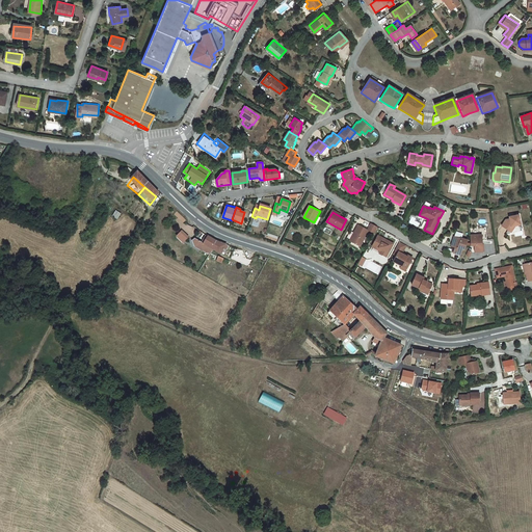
[(120,218),(114,214),(110,219),(115,223),(120,218)]
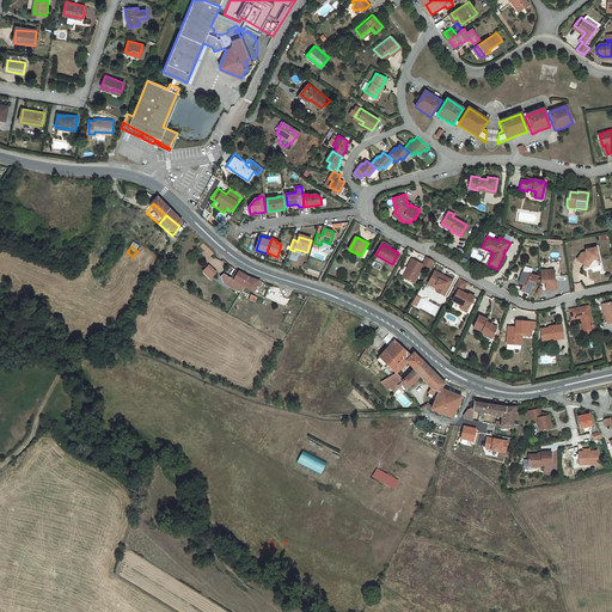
[(582,252),(577,259),(586,265),(588,261),(593,259),(599,258),(597,248),(588,249),(589,251),(582,252)]
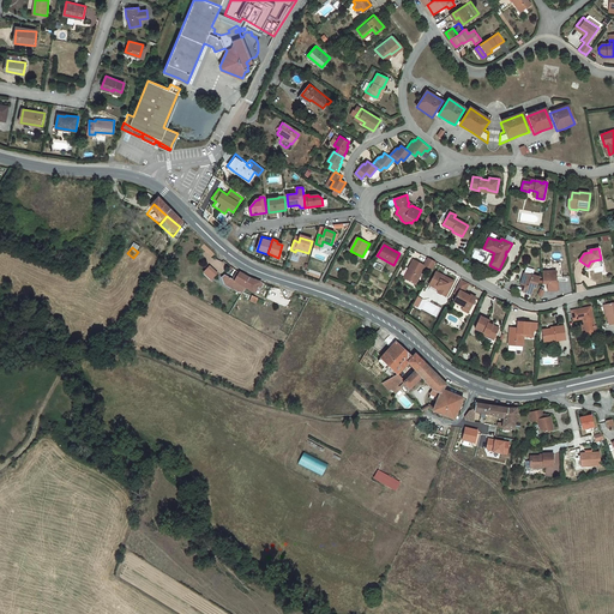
[(437,262),(429,258),(425,265),(426,266),(433,270),(437,262)]
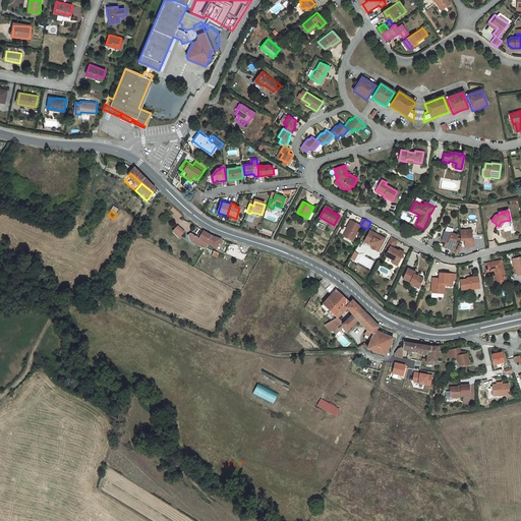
[(360,225),(351,220),(347,228),(349,228),(344,236),(353,241),(361,226),(360,225)]
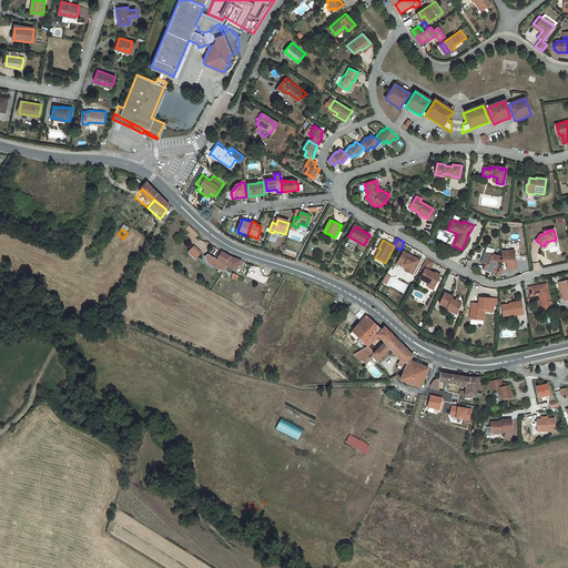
[(409,254),(404,251),(397,263),(399,264),(401,262),(408,266),(406,271),(413,274),(421,260),(413,256),(412,256),(409,255),(409,254)]
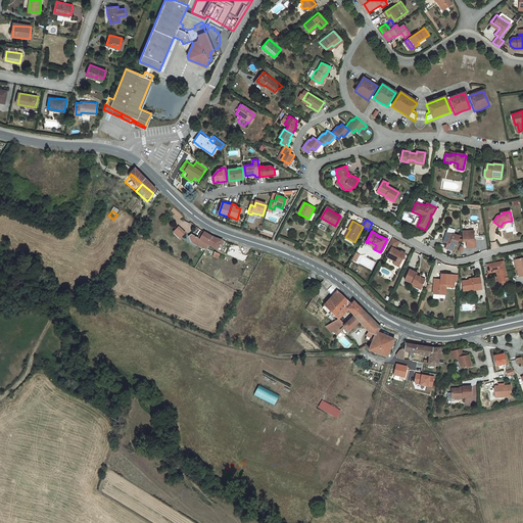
[(474,231),(462,231),(462,239),(462,241),(466,241),(466,248),(474,247),(474,239),(473,239),(473,236),(474,236),(474,231)]
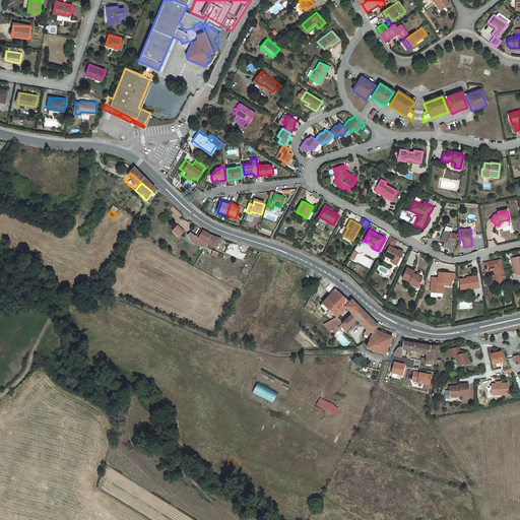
[(457,235),(444,231),(441,241),(444,242),(442,247),(450,249),(451,245),(453,245),(455,240),(456,238),(457,235)]
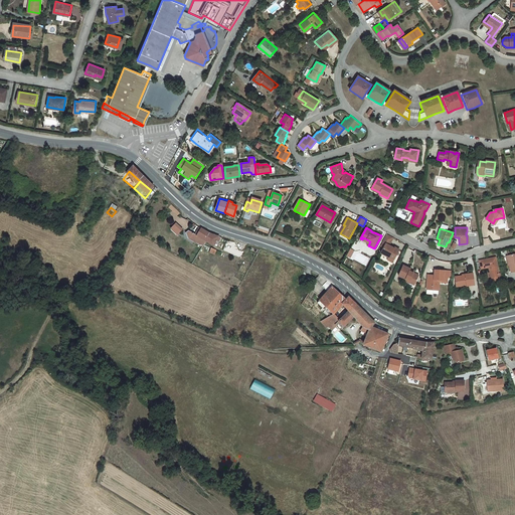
[(172,229),(168,234),(173,239),(178,234),(172,229)]
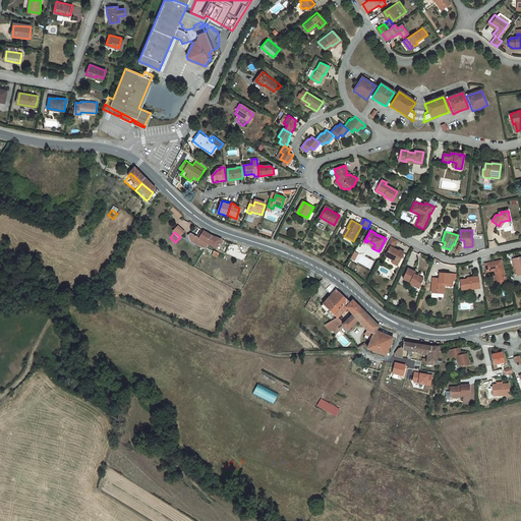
[(200,236),(198,235),(193,242),(205,249),(206,249),(213,253),(218,245),(208,241),(200,236)]
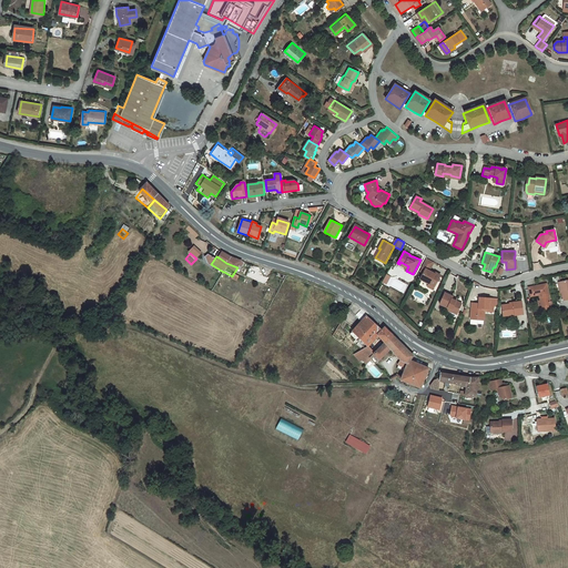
[(434,262),(427,259),(422,267),(426,269),(421,279),(429,284),(429,283),(435,286),(440,275),(436,273),(435,274),(429,271),(434,262)]
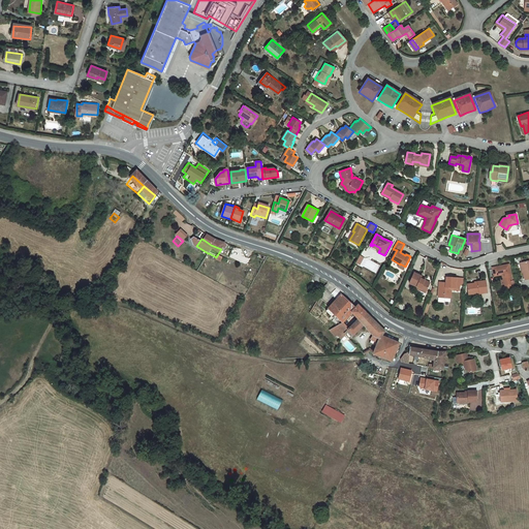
[(196,246),(194,245),(190,251),(194,254),(194,253),(205,258),(206,257),(208,253),(196,246)]
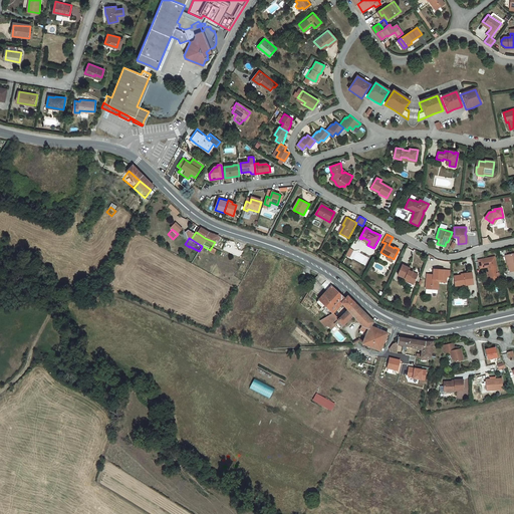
[(495,256),(479,260),(481,268),(489,266),(489,269),(490,268),(490,272),(492,273),(492,275),(491,276),(492,280),(500,278),(495,256)]
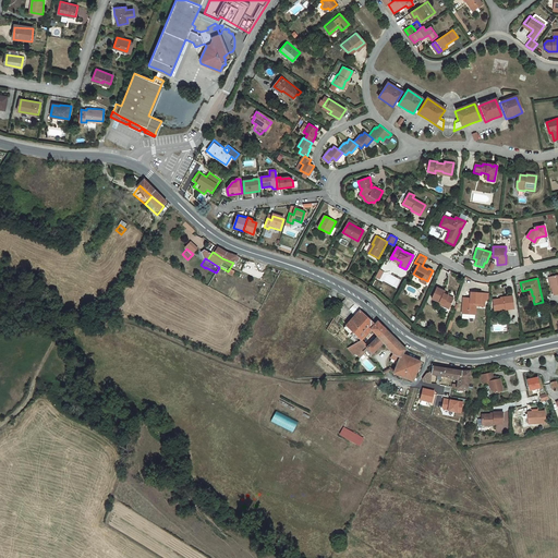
[(446,291),(438,288),(433,299),(440,302),(439,304),(444,306),(445,304),(450,306),(455,298),(449,295),(445,293),(445,292),(446,291)]
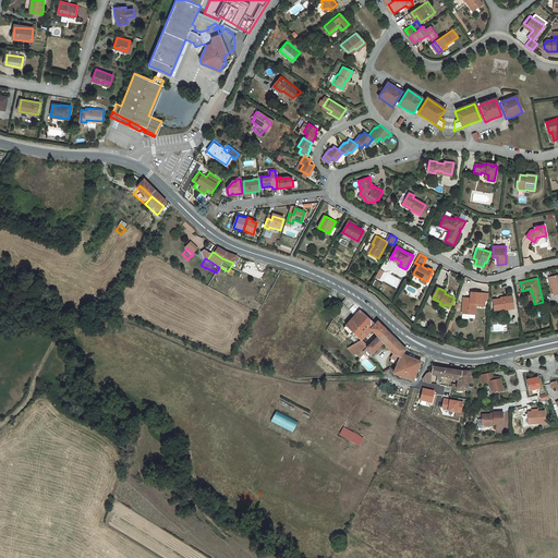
[(486,293),(472,292),(471,298),(464,298),(463,310),(470,311),(470,314),(476,314),(476,305),(485,306),(486,293)]
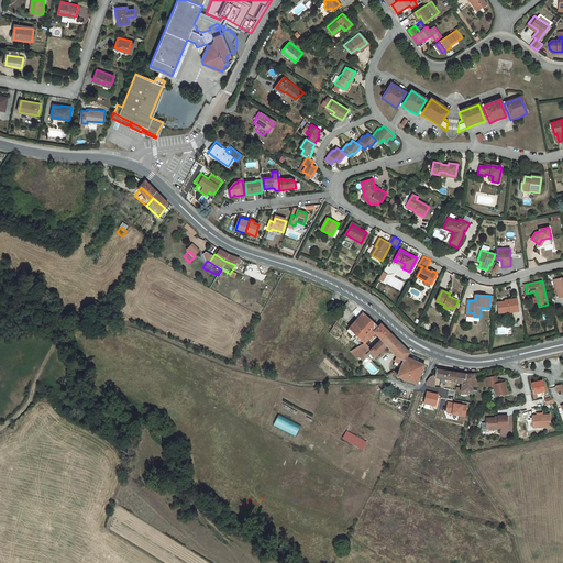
[(509,301),(498,302),(500,313),(505,312),(511,311),(511,312),(519,311),(518,298),(509,299),(509,301)]
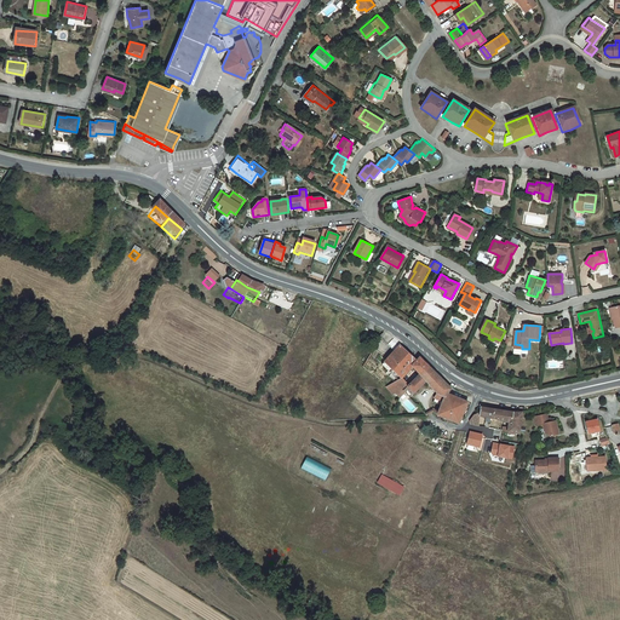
[(389,346),(380,338),(375,344),(384,351),(391,357),(396,351),(389,346)]
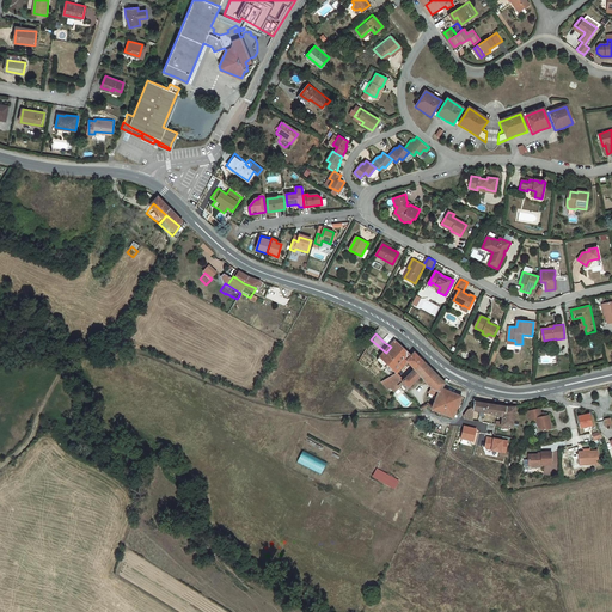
[(408,362),(391,347),(386,353),(375,366),(391,378),(393,380),(403,369),(410,377),(420,367),(411,357),(408,362)]
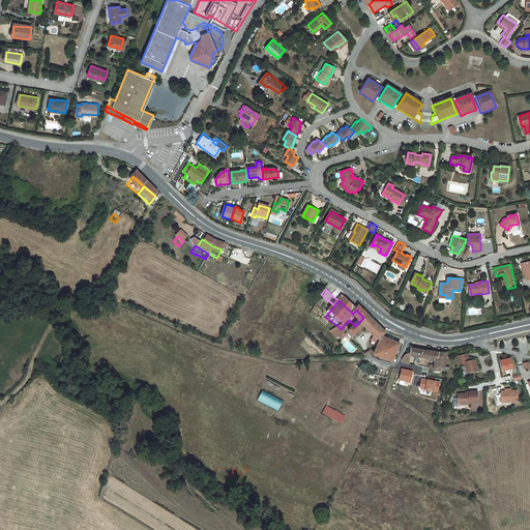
[(339,327),(325,317),(323,319),(335,330),(339,327)]
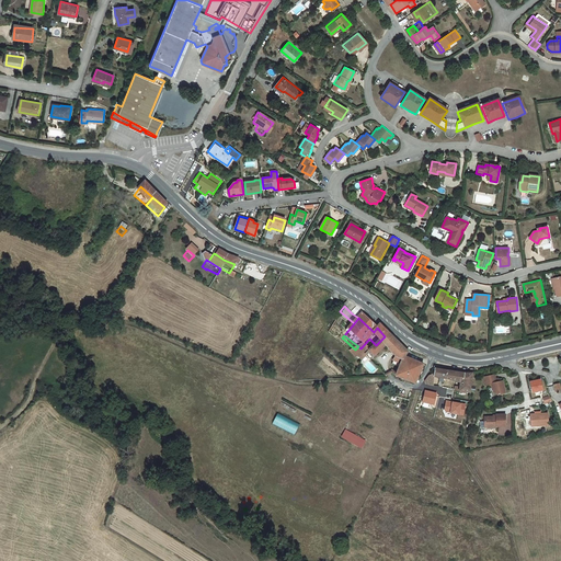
[(385,336),(376,345),(381,350),(392,361),(388,367),(395,370),(390,379),(401,384),(410,365),(402,362),(404,356),(401,353),(397,348),(390,341),(385,336)]
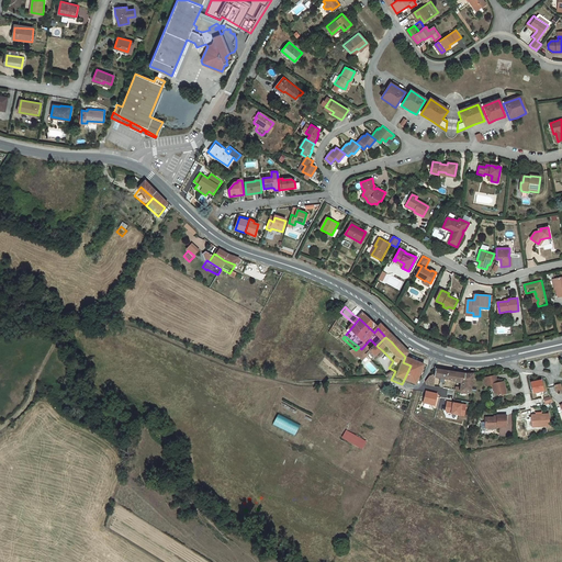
[(377,346),(369,356),(373,360),(382,350),(377,346)]
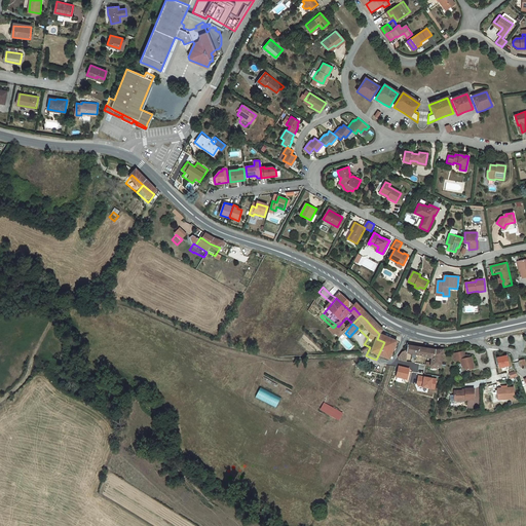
[(349,337),(345,333),(338,327),(336,325),(333,328),(332,329),(343,338),(346,340),(349,337)]
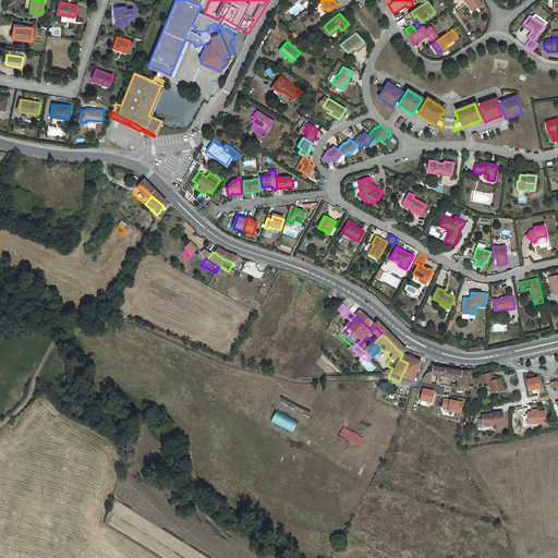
[(352,349),(346,354),(354,361),(356,359),(361,363),(364,359),(352,349)]
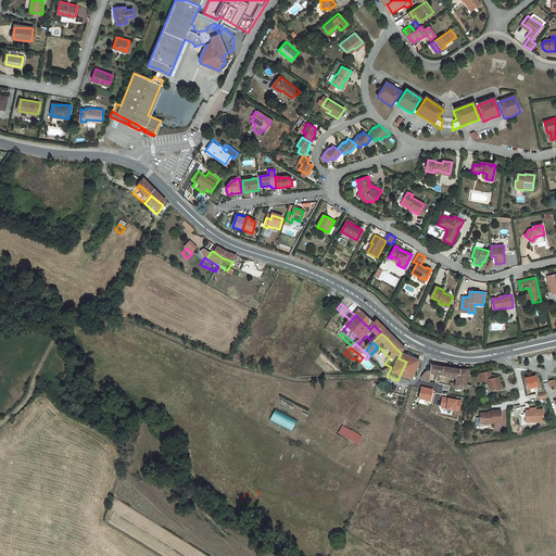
[(416,366),(406,362),(397,380),(408,384),(416,366)]
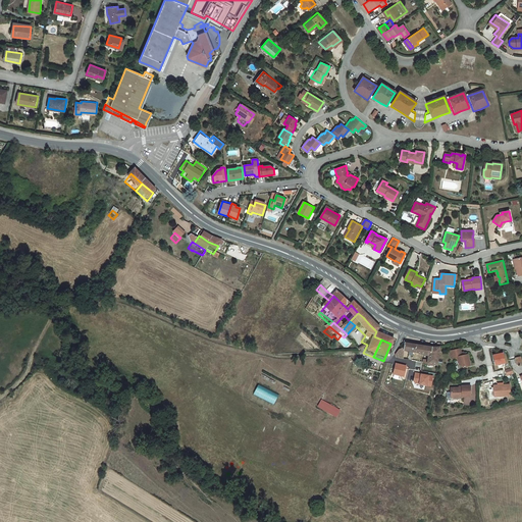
[(401,353),(400,355),(410,357),(412,350),(401,348),(401,353)]
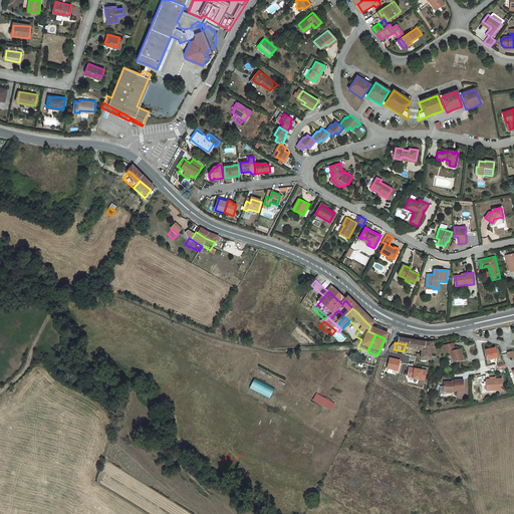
[(419,356),(421,347),(415,346),(406,344),(404,351),(413,353),(413,355),(419,356)]
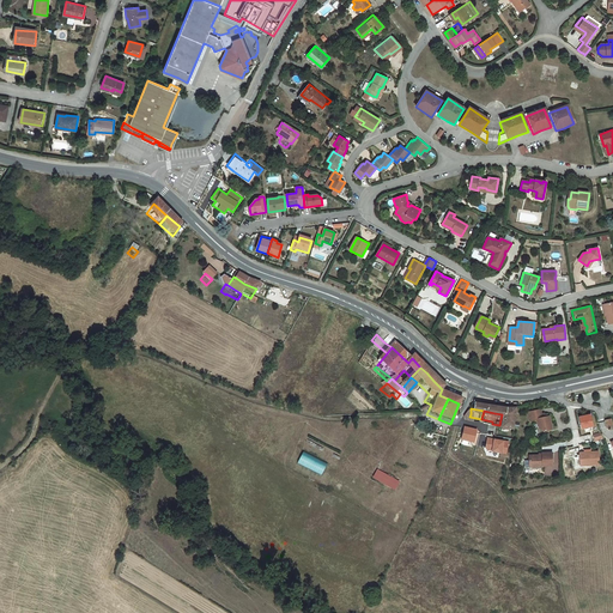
[(509,436),(513,413),(502,414),(499,425),(498,430),(498,434),(509,436)]
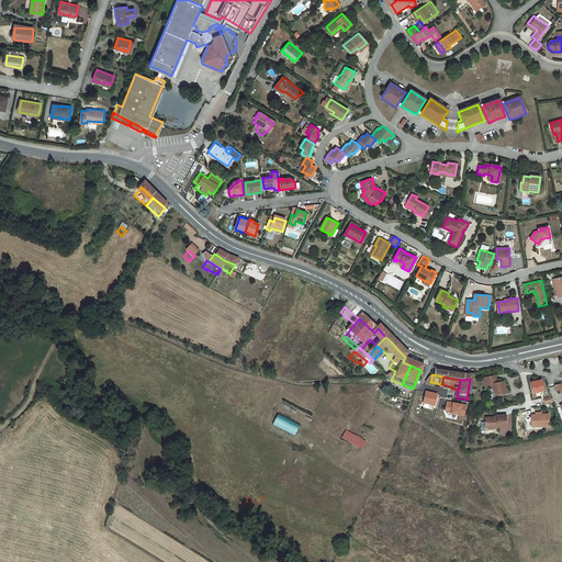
[(426,382),(419,390),(429,392),(430,382),(431,380),(426,382)]
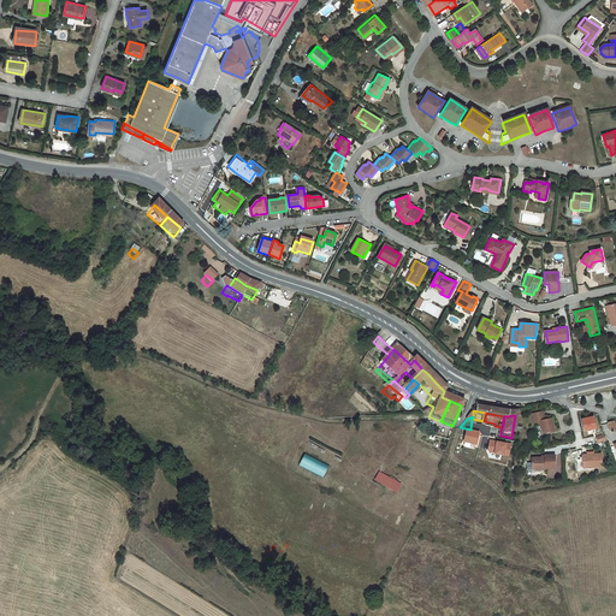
[(539,418),(527,420),(528,430),(533,428),(534,433),(538,434),(539,437),(539,438),(540,439),(542,439),(544,439),(551,439),(548,425),(540,426),(539,418)]
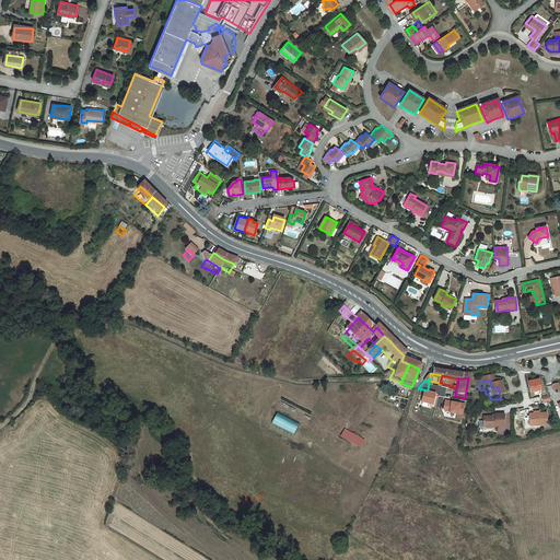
[(536,386),(525,388),(527,399),(538,396),(536,386)]
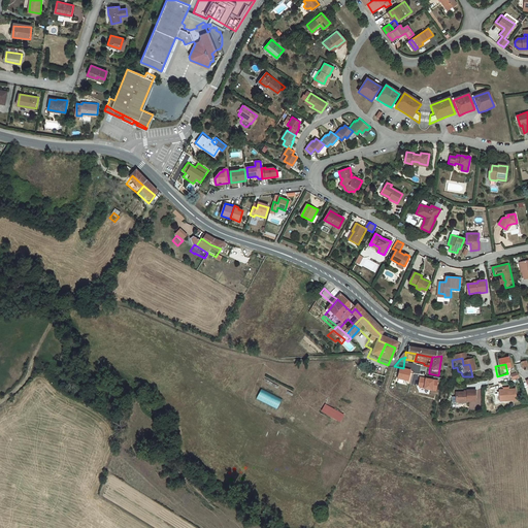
[(277,404),(257,394),(252,404),(272,415),(277,404)]
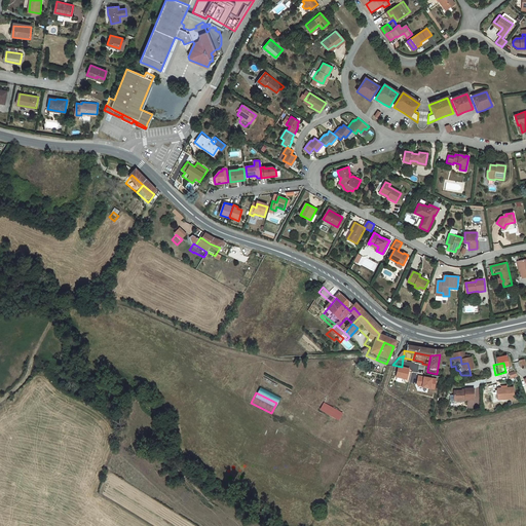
[(459,396),(451,397),(451,400),(451,406),(451,407),(462,407),(462,406),(471,406),(471,393),(461,395),(462,396),(459,396)]
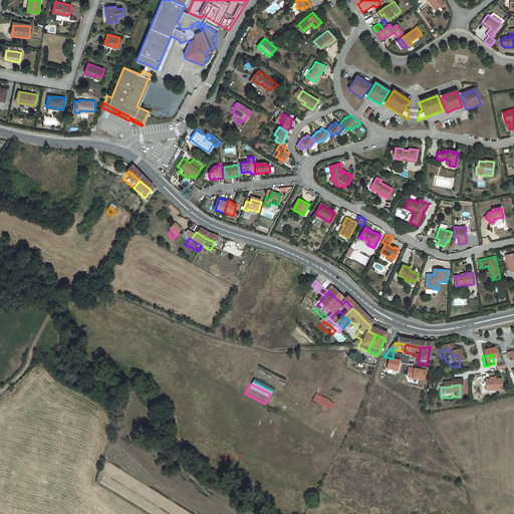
[(497,384),(482,386),(482,396),(498,395),(497,384)]
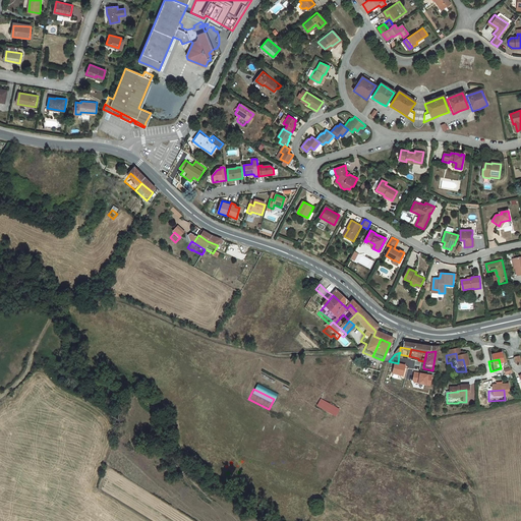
[(332,420),(335,414),(317,405),(314,411),(332,420)]
